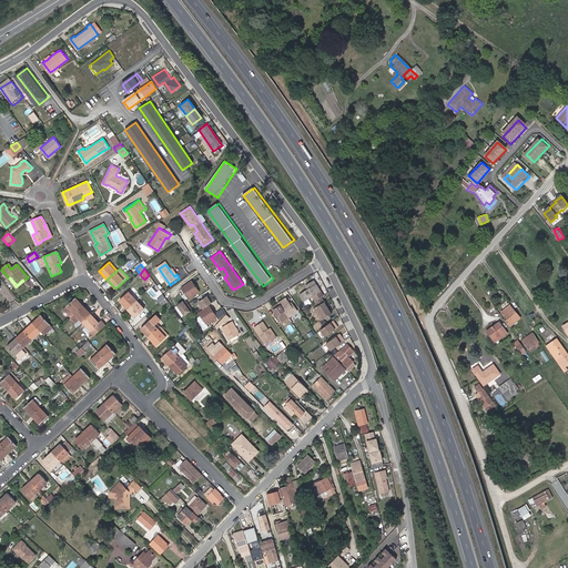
[(303,301),(320,291),(313,280),(306,283),(308,286),(298,293),(303,301)]
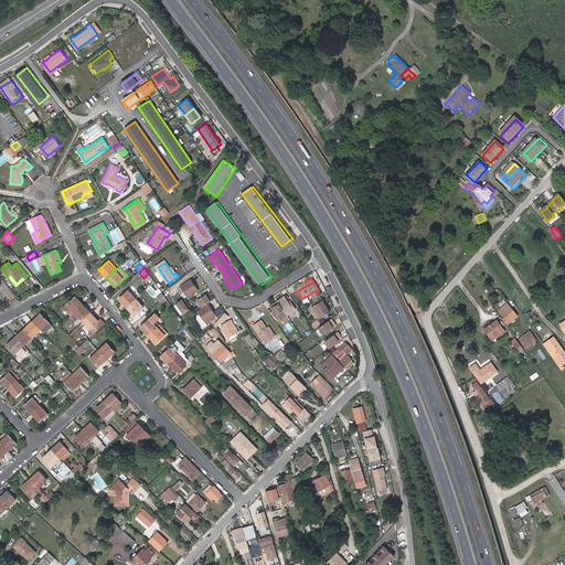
[(198,294),(191,284),(180,290),(188,301),(198,294)]
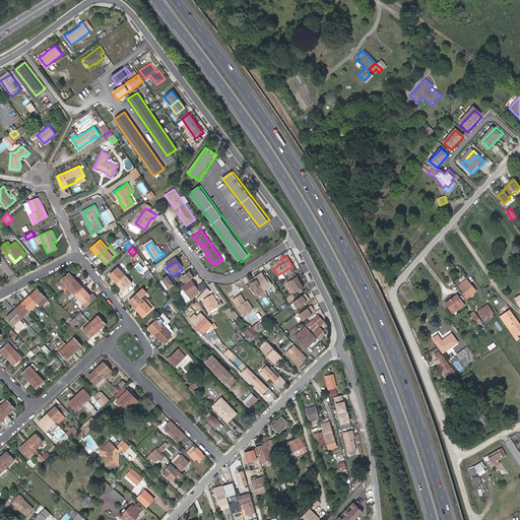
[(110,275),(117,283),(125,275),(118,268),(110,275)]
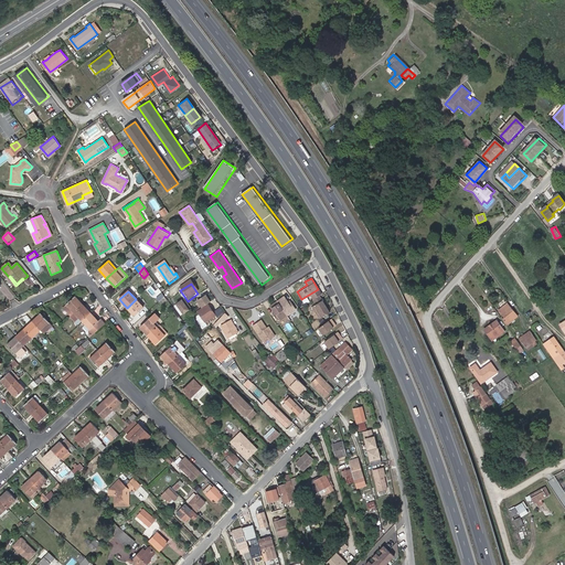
[(319,317),(329,311),(319,295),(312,298),(316,304),(312,306),(319,317)]
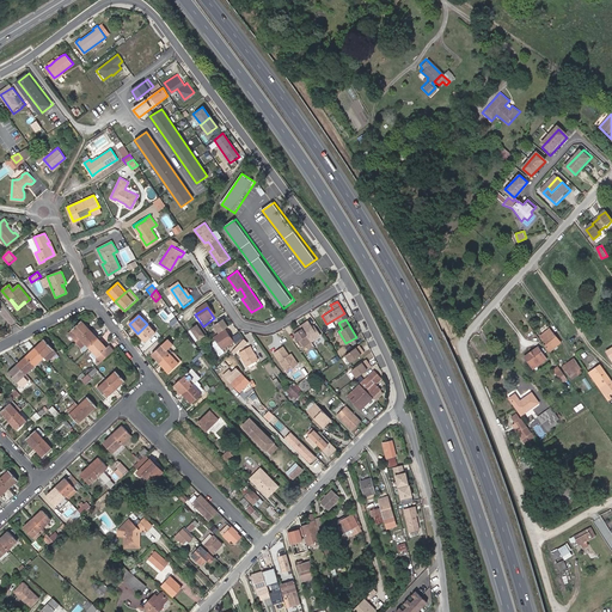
[(78,342),(80,338),(91,330),(83,320),(69,332),(78,342)]
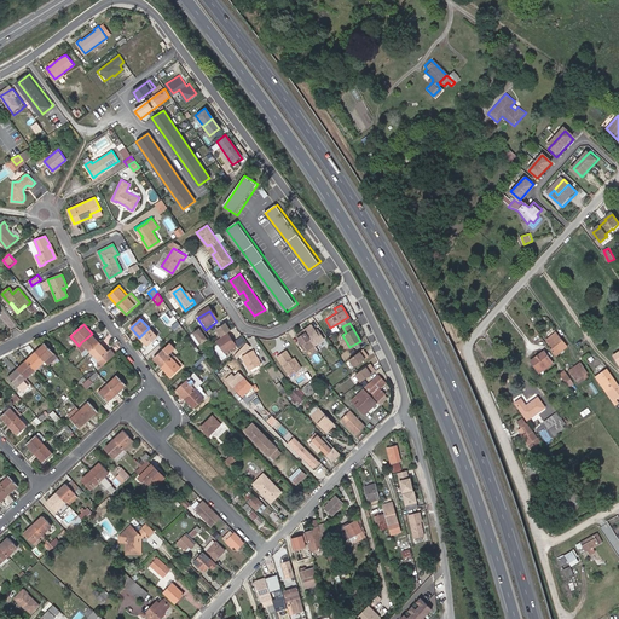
[(311,324),(304,329),(313,345),(324,337),(318,329),(316,330),(311,324)]
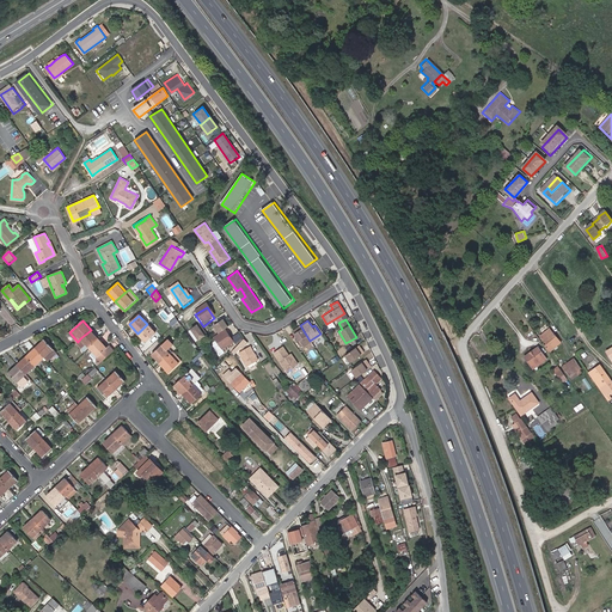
[(191,329),(199,340),(208,332),(200,322),(191,329)]
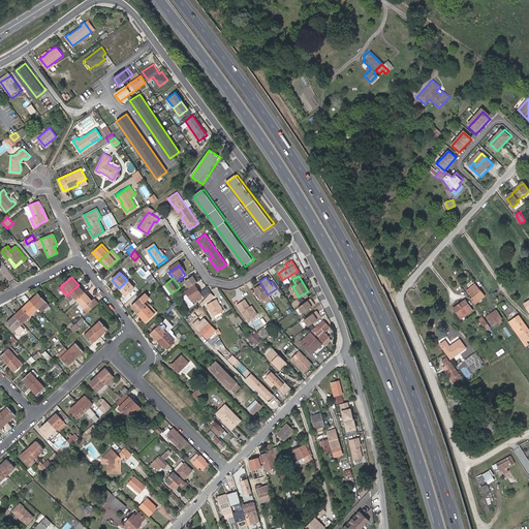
[(127,280),(119,288),(126,297),(134,288),(127,280)]
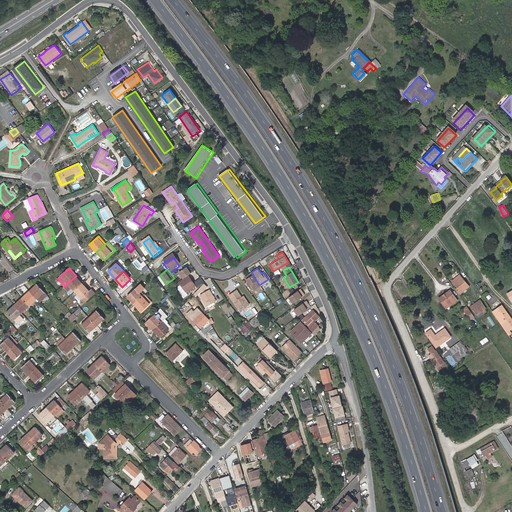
[(259,285),(251,272),(244,276),(248,282),(247,283),(251,290),(259,285)]
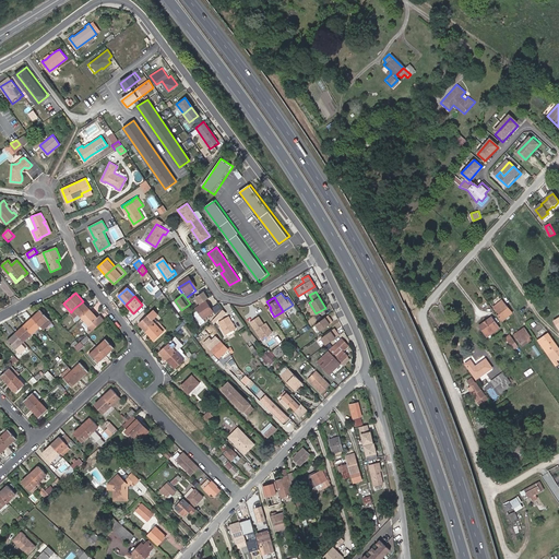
[(73,309),(81,318),(91,309),(83,301),(73,309)]
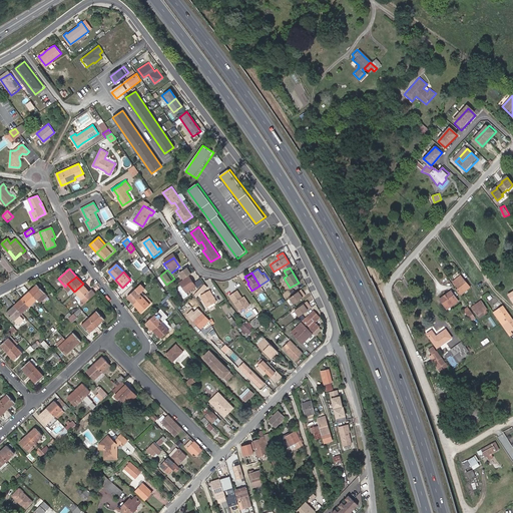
[(470,288),(463,279),(455,285),(457,287),(455,289),(458,293),(459,292),(461,295),(470,288)]
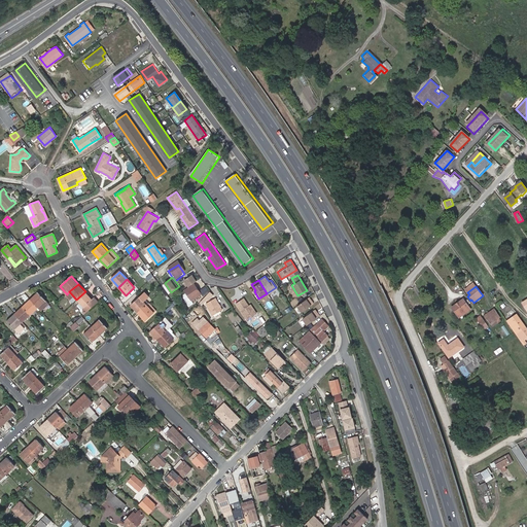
[(202,296),(195,287),(185,293),(192,304),(196,301),(200,299),(202,296)]
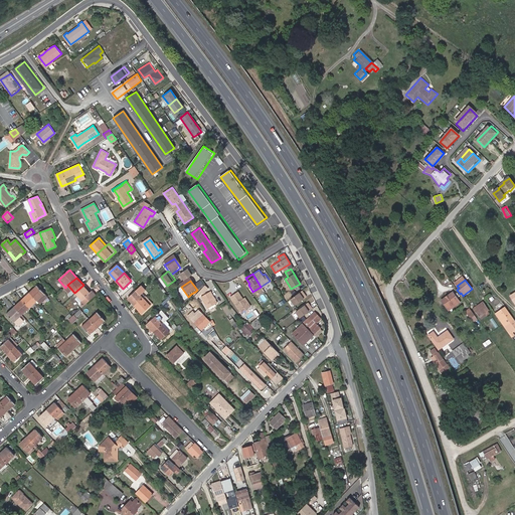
[(86,304),(96,295),(92,291),(90,292),(83,285),(74,293),(81,300),(80,301),(80,306),(81,308),(86,305),(86,304)]
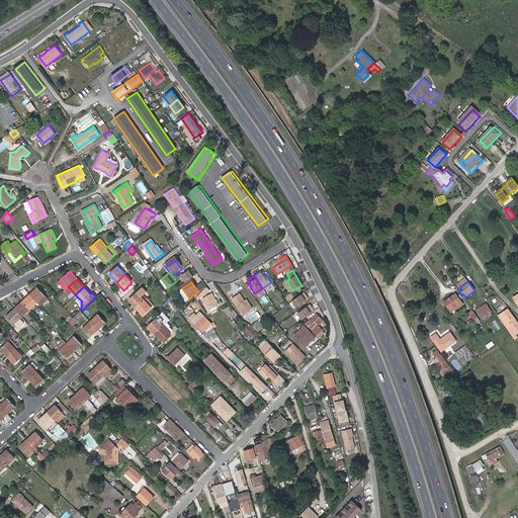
[(210,289),(216,297),(221,294),(216,286),(210,289)]
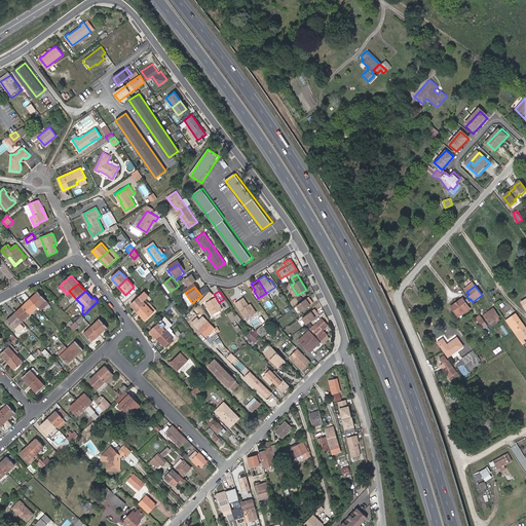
[(30,299),(38,308),(41,311),(49,304),(38,292),(30,299)]
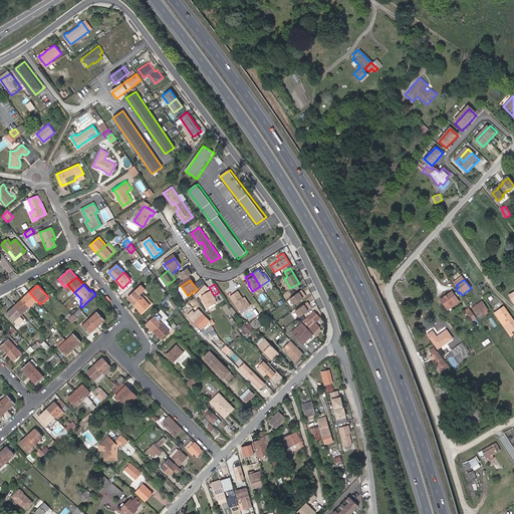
[(246,295),(244,296),(239,289),(230,295),(241,312),(252,305),(246,295)]
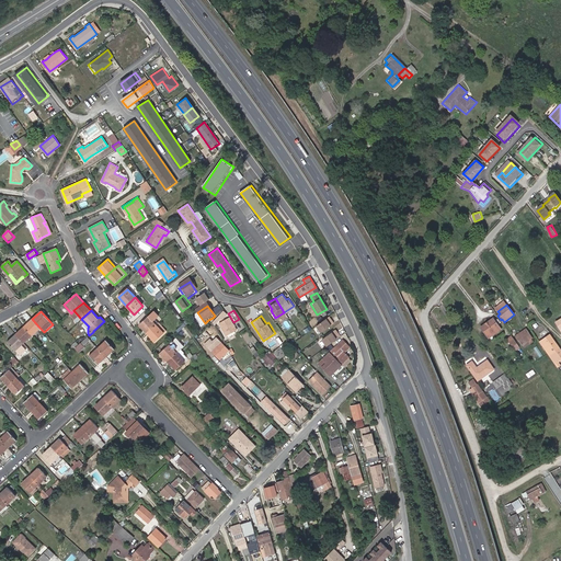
[(331,320),(328,316),(316,325),(320,332),(328,327),(325,323),(331,320)]
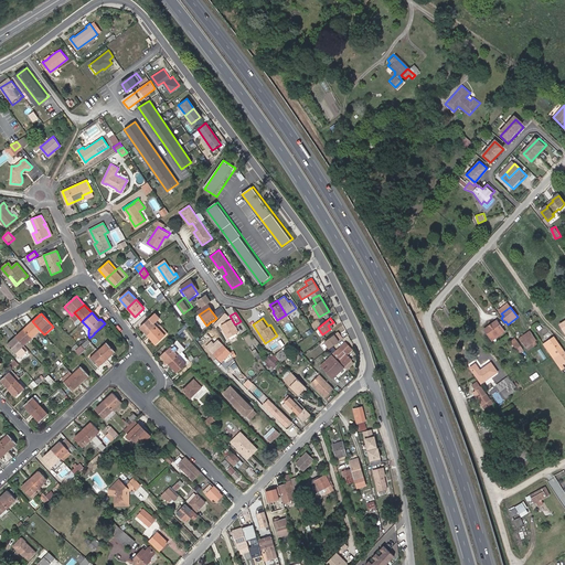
[(140,327),(148,336),(157,328),(149,319),(140,327)]
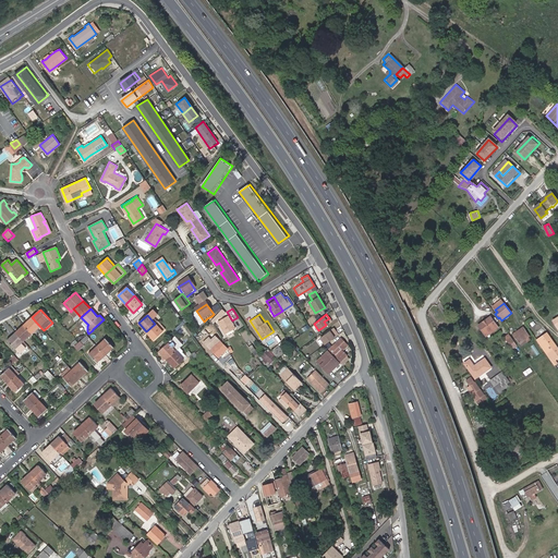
[(32,317),(24,325),(33,335),(40,327),(32,317)]
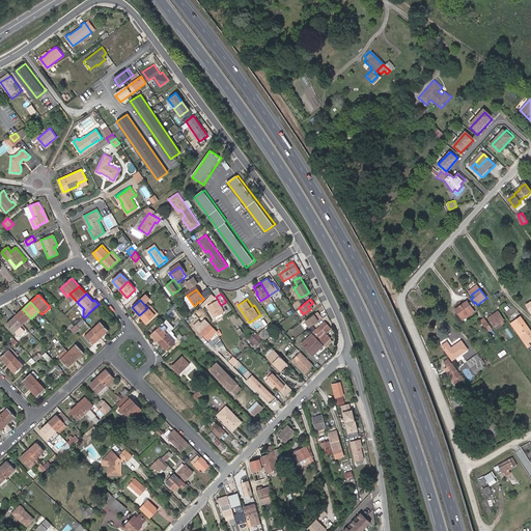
[(472,310),(467,302),(454,309),(460,318),(472,310)]
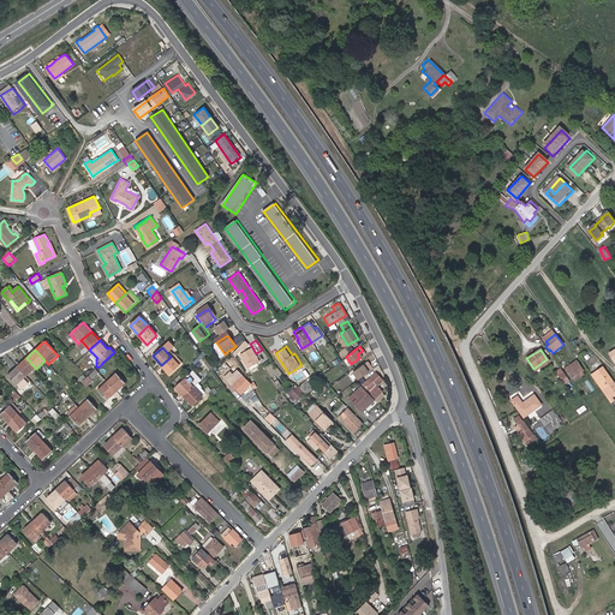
[(183,364),(173,354),(171,357),(179,366),(183,364)]
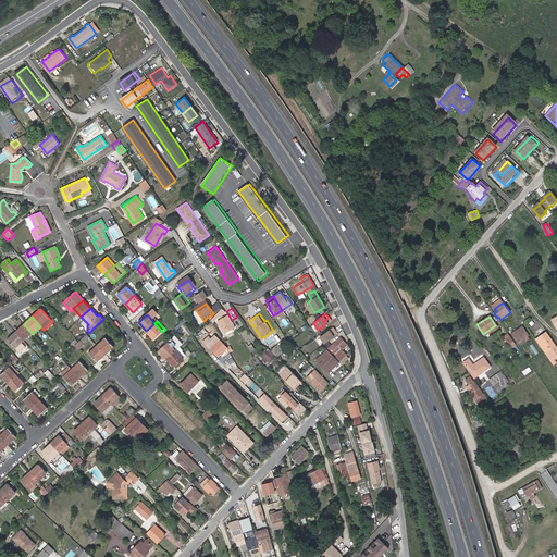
[(155,323),(146,331),(153,339),(162,332),(155,323)]
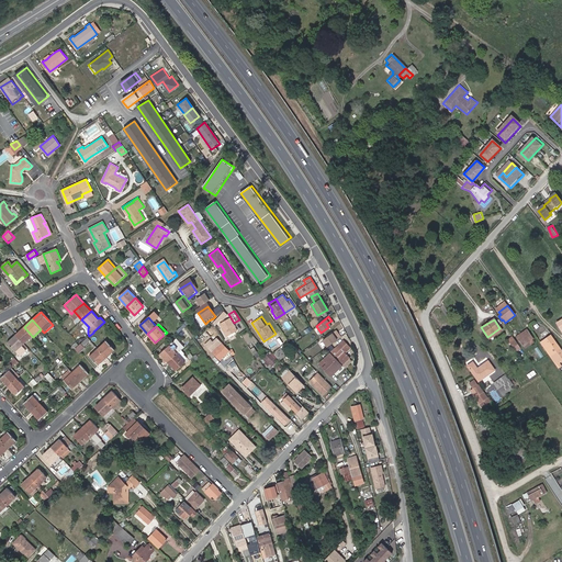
[(24,327),(15,335),(24,345),(33,337),(24,327)]
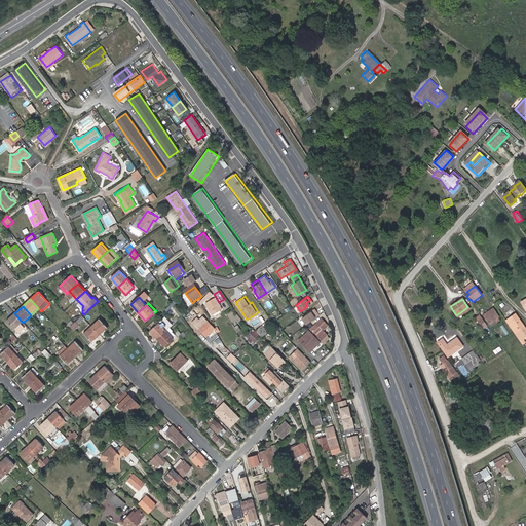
[(467,307),(456,315),(457,317),(470,309),(467,307)]
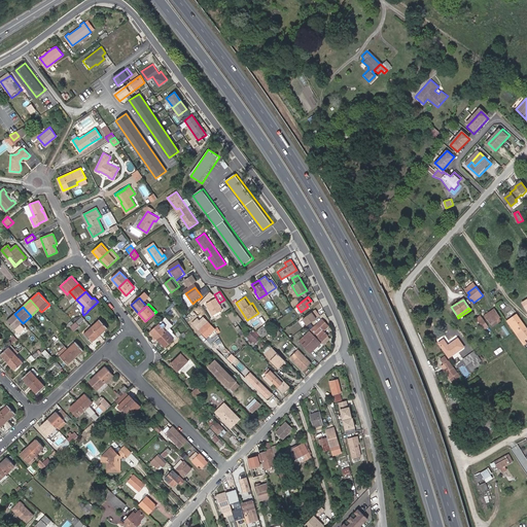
[(308,324),(319,315),(317,312),(316,312),(314,309),(303,318),(308,324)]
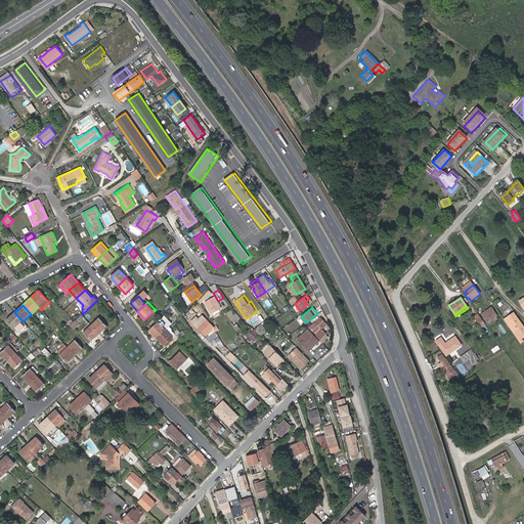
[(497,315),(491,307),(481,313),(486,321),(492,317),(494,321),(498,319),(496,316),(497,315)]
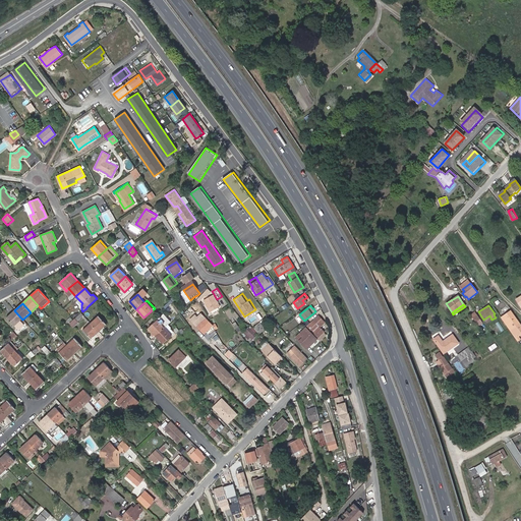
[(22,320),(14,310),(6,317),(15,327),(22,320)]
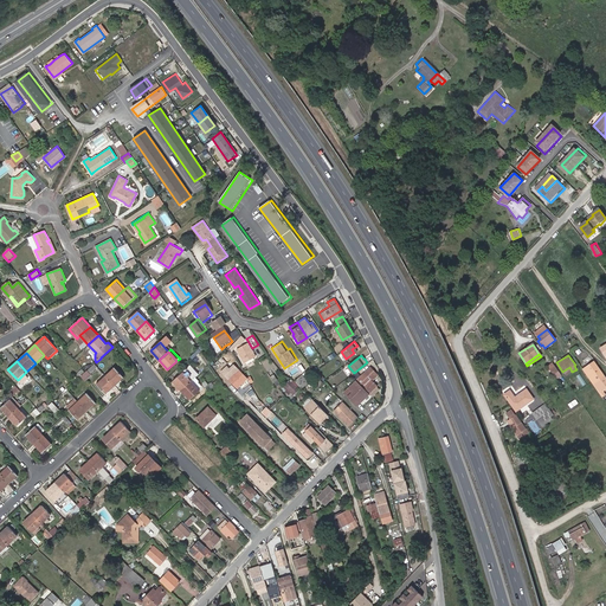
[(584,369),(603,397),(604,395),(601,392),(605,388),(605,378),(594,361),(584,369)]
